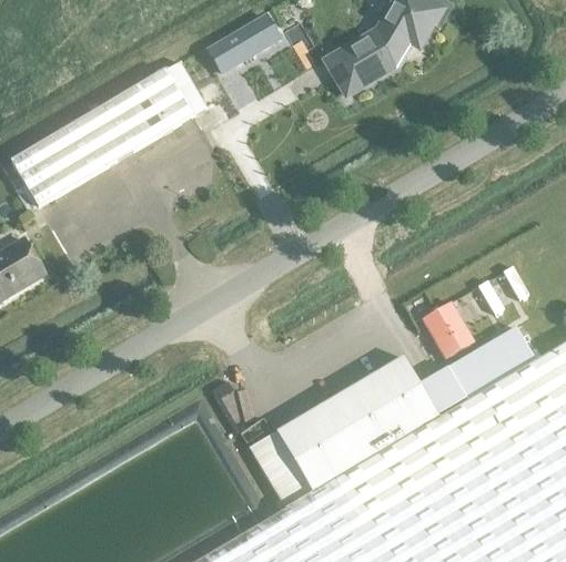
[(0,0),(0,167),(13,161),(40,206),(194,115),(168,70),(284,0),(0,0)]
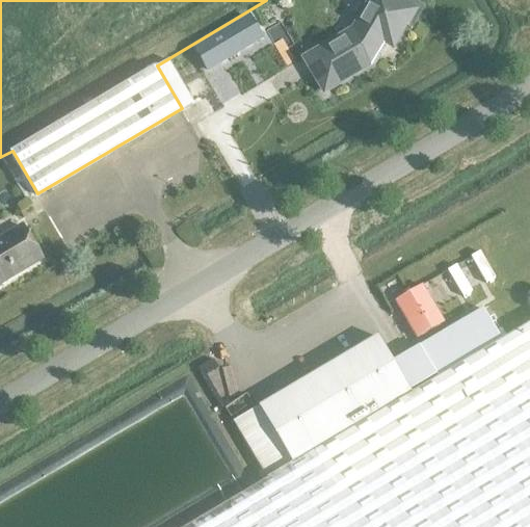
[(369,0),(354,27),(307,55),(325,88),(377,57),(381,50),(379,49),(386,38),(394,43),(405,21),(413,25),(419,14),(419,12),(420,11),(420,9),(420,7),(420,6),(420,5),(419,3),(418,2),(418,1),(417,0),(369,0)]
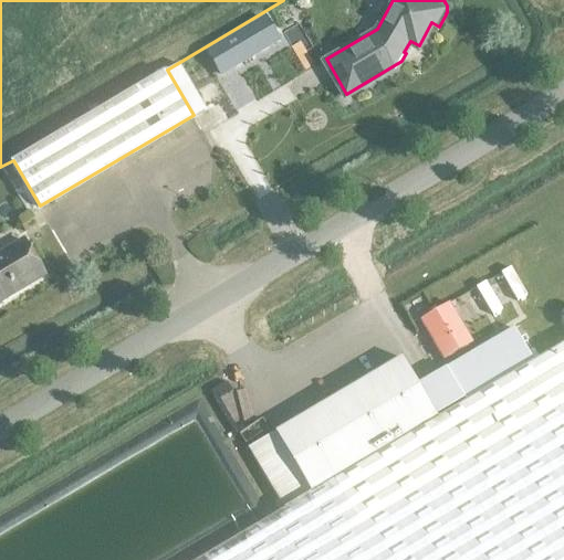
[(25,236),(0,251),(0,298),(45,272),(25,236)]
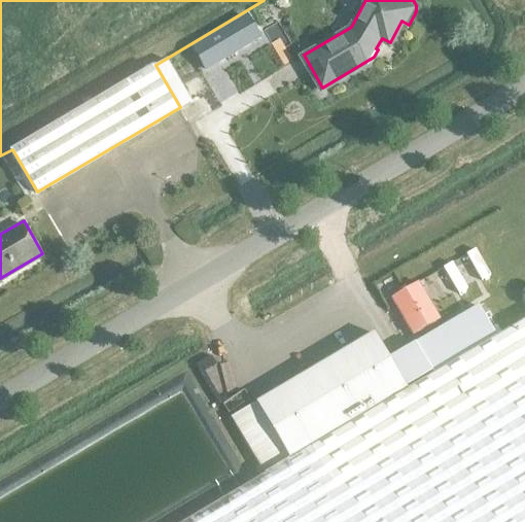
[(419,280),(393,296),(415,331),(440,316),(419,280)]
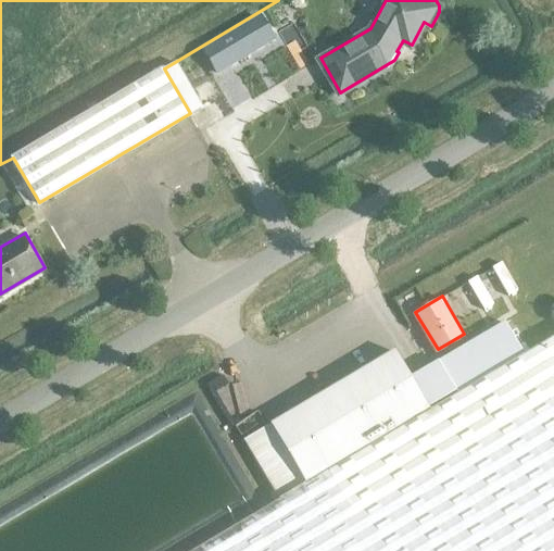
[(553,334),(430,408),(394,348),(243,438),(279,498),(187,550),(553,550),(553,334)]
